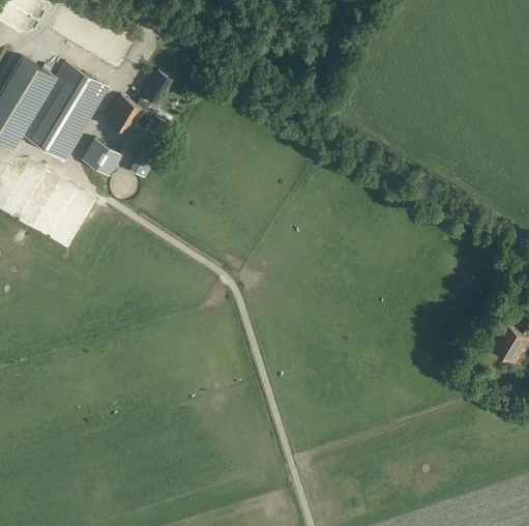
[(0,10),(0,19),(13,26),(21,12),(5,3),(0,10)]
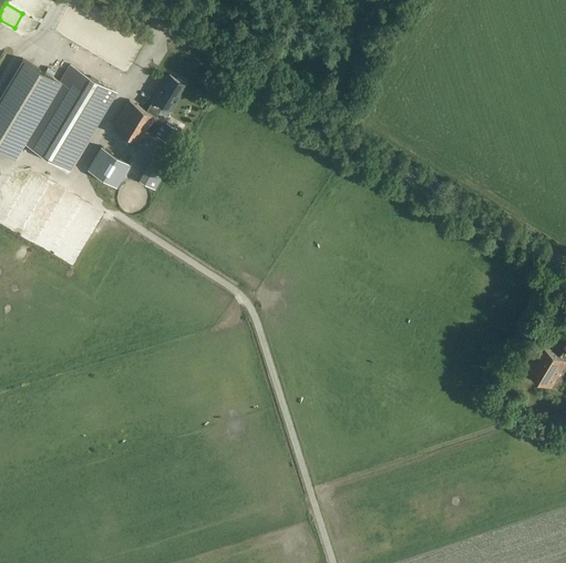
[(53,26),(65,36),(80,17),(68,7),(53,26)]
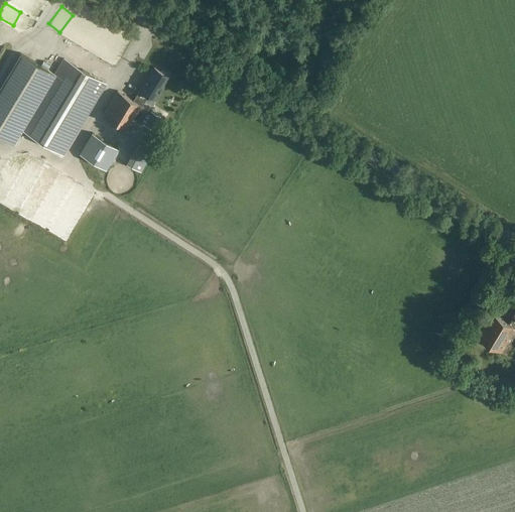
[(55,78),(20,56),(0,90),(0,139),(13,148),(55,78)]
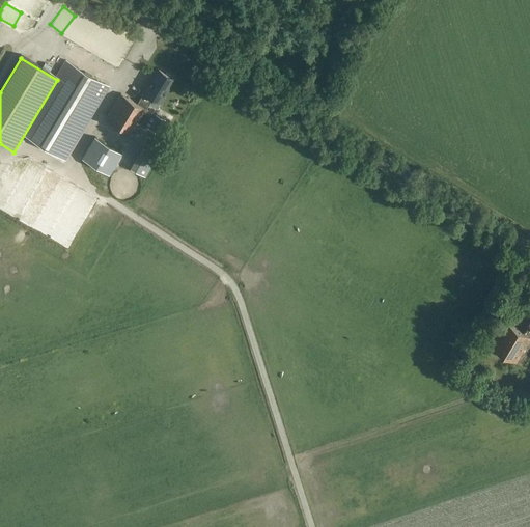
[(109,90),(67,64),(23,137),(65,163),(109,90)]
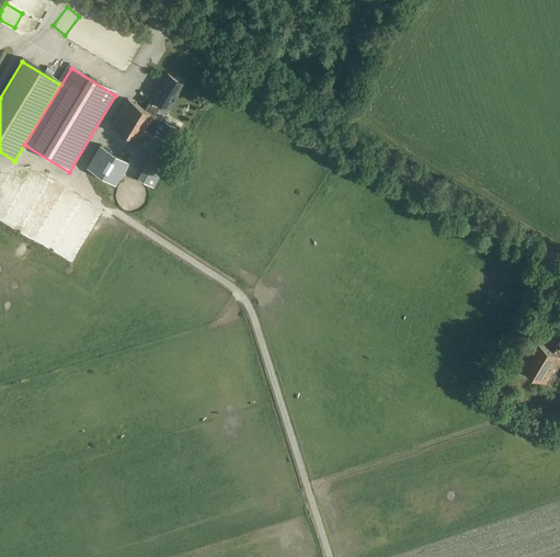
[(176,81),(169,77),(164,86),(162,84),(152,101),(153,102),(151,105),(152,106),(148,114),(129,102),(113,129),(139,145),(156,118),(162,108),(170,112),(180,97),(178,97),(184,86),(182,84),(183,84),(176,80),(176,81)]
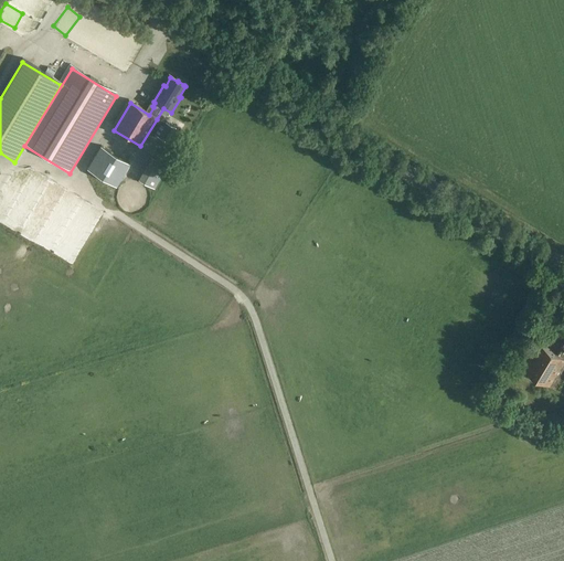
[(179,131),(168,126),(165,130),(162,129),(158,139),(170,146),(179,131)]
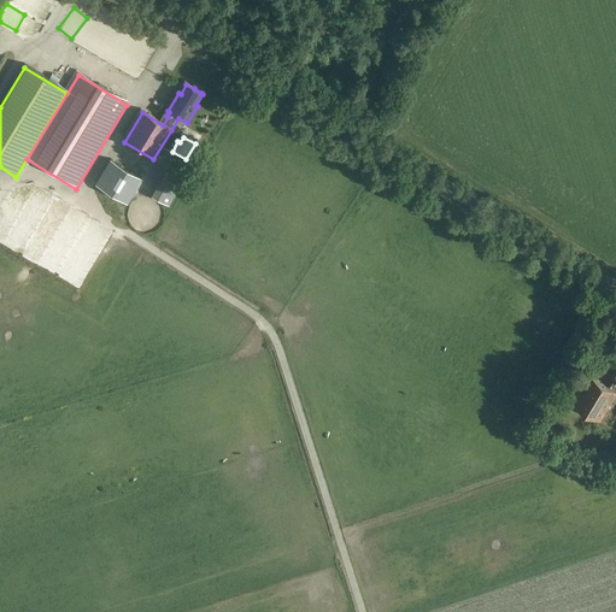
[(141,183),(111,164),(97,188),(127,207),(141,183)]
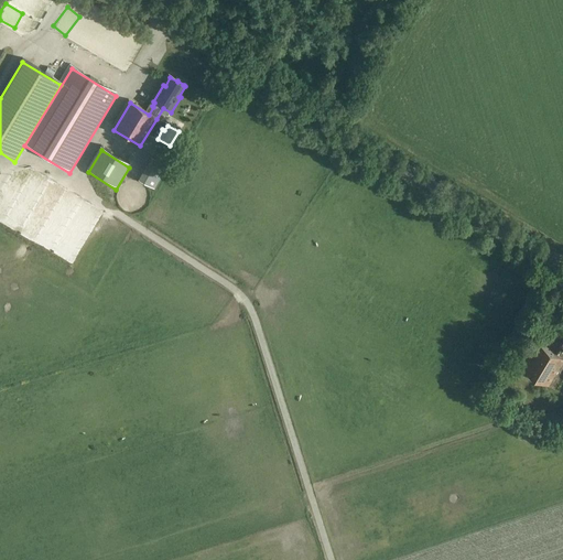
[(169,170),(152,160),(139,183),(155,192),(169,170)]
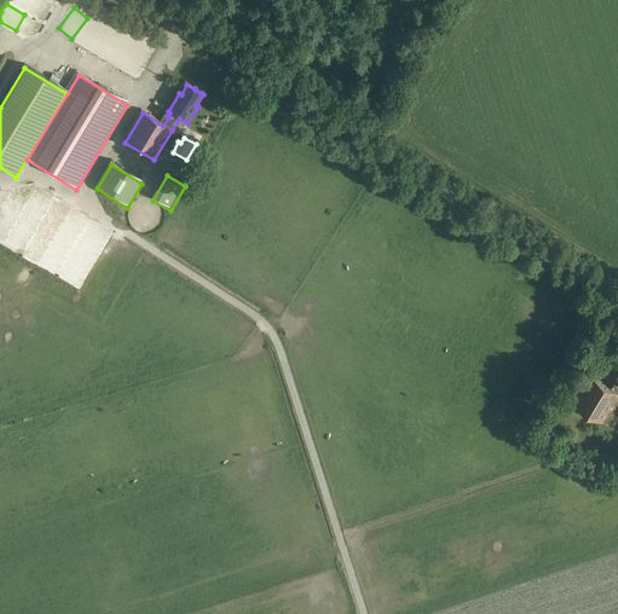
[(38,189),(23,186),(11,195),(9,210),(18,224),(33,226),(45,218),(47,202),(38,189)]
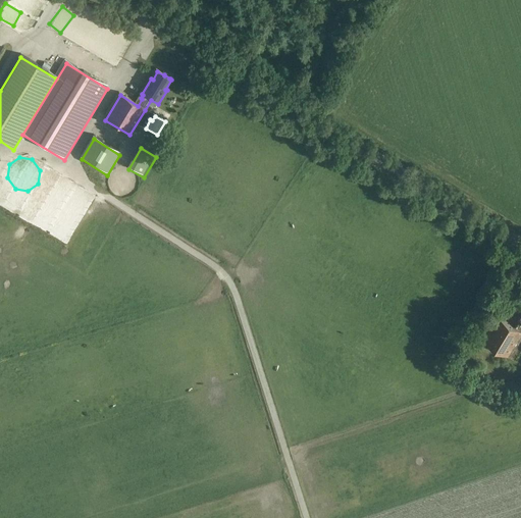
[(513,306),(504,313),(510,321),(519,314),(513,306)]
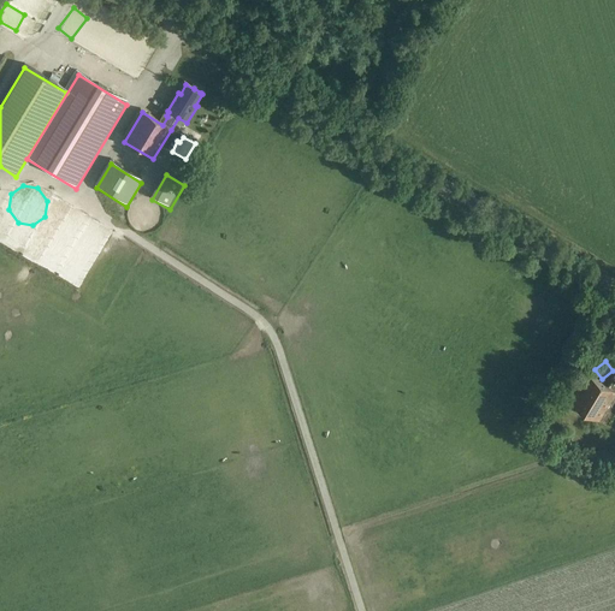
[(614,378),(608,390),(589,378),(572,408),(601,425),(614,399),(614,378)]
